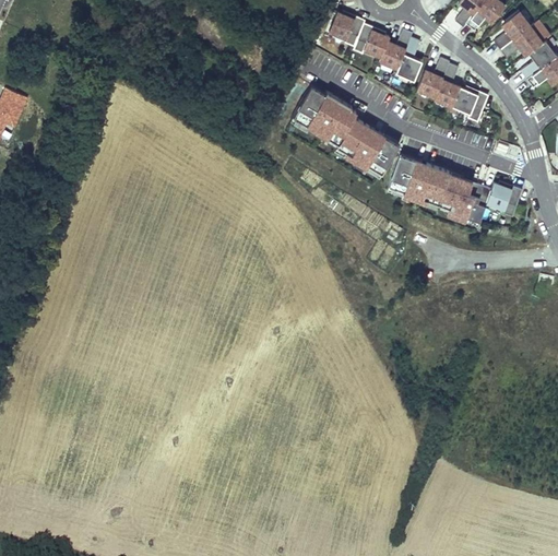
[(466,25),(486,0),(461,0),(459,3),(466,9),(455,22),(464,28),(466,25)]
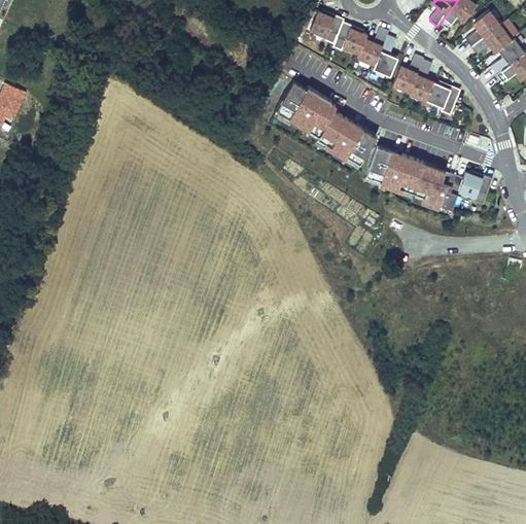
[(464,23),(477,7),(466,0),(458,0),(440,24),(447,30),(457,18),(464,23)]
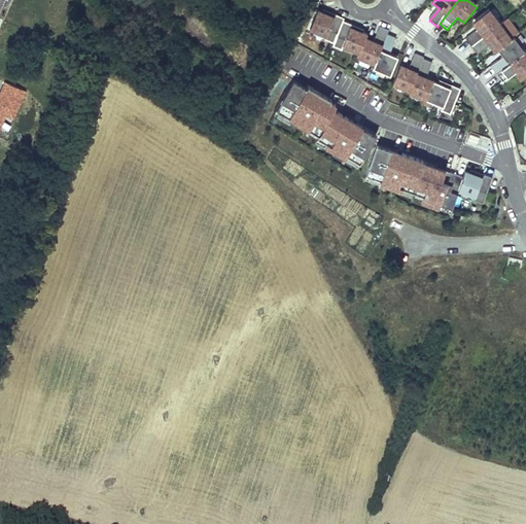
[(335,44),(344,23),(345,21),(336,16),(335,20),(322,14),(318,12),(311,30),(327,37),(326,40),(335,44)]
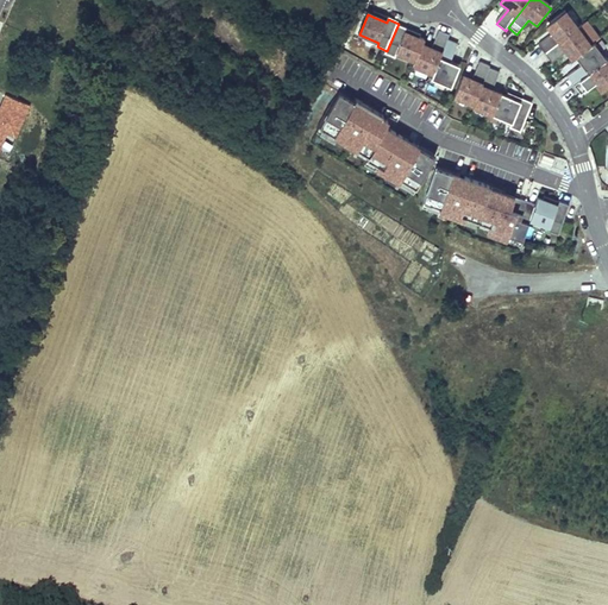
[(545,56),(578,31),(565,14),(547,29),(553,37),(538,48),(545,56)]
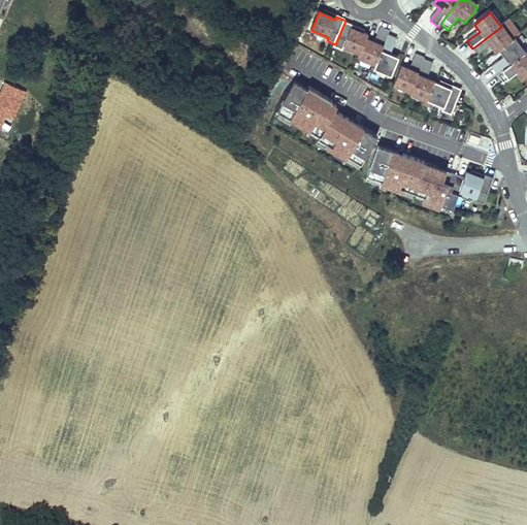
[(367,40),(368,36),(364,35),(352,30),(353,27),(344,23),(335,44),(334,48),(342,52),(344,48),(361,55),(367,40)]
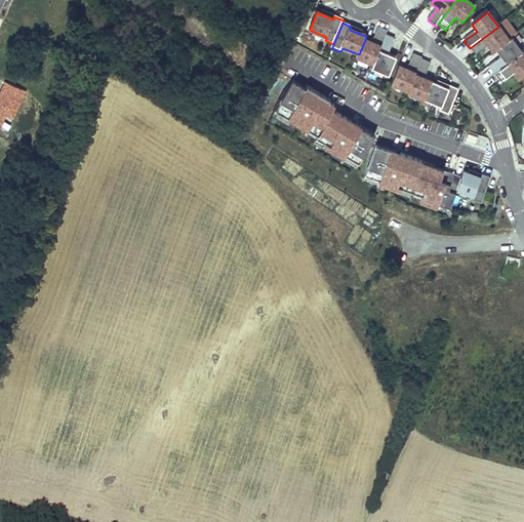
[(496,51),(510,41),(498,27),(470,48),(476,56),(488,46),(493,53),(496,51)]
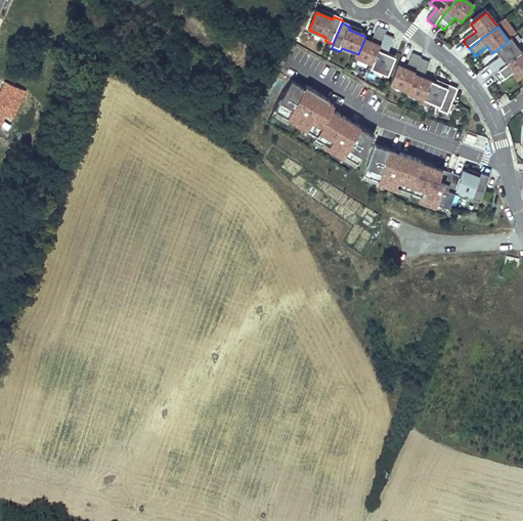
[(374,66),(386,36),(387,32),(379,29),(373,43),(364,40),(358,54),(357,58),(374,66)]
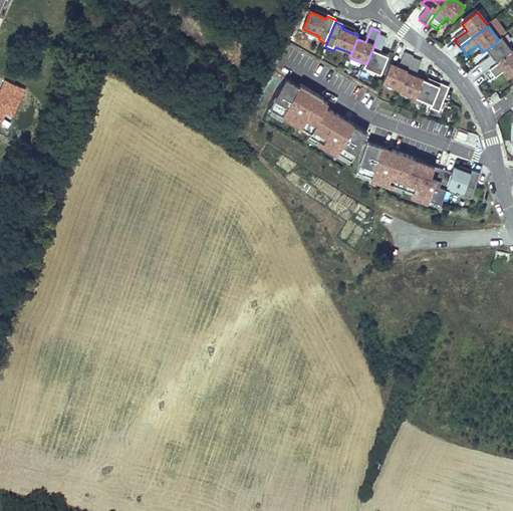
[(381,74),(388,60),(389,57),(380,53),(387,39),(378,35),(366,64),(364,68),(381,74)]
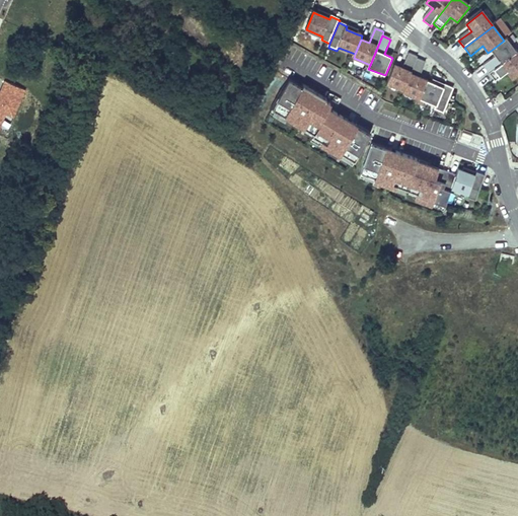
[(517,53),(506,39),(504,41),(491,51),(496,57),(484,67),(490,74),(517,53)]
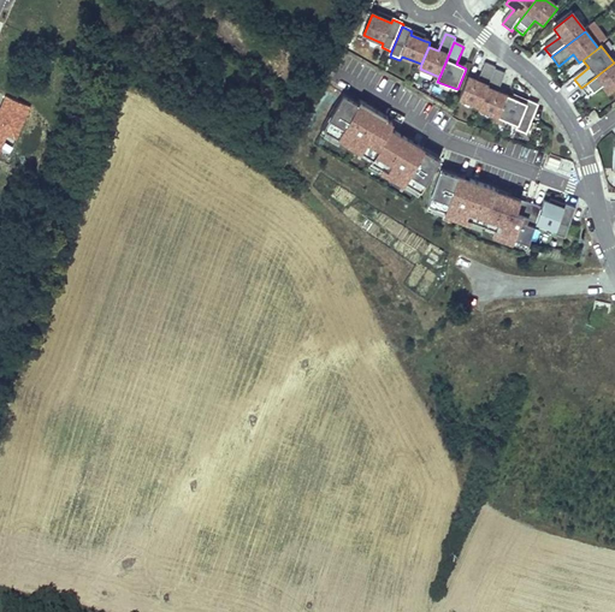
[(609,94),(614,89),(614,63),(581,88),(587,97),(603,85),(609,94)]
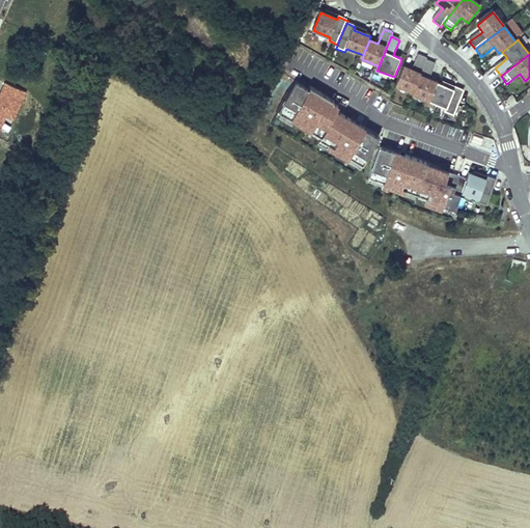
[(414,92),(427,61),(428,59),(419,56),(413,71),(405,67),(396,85),(414,92)]
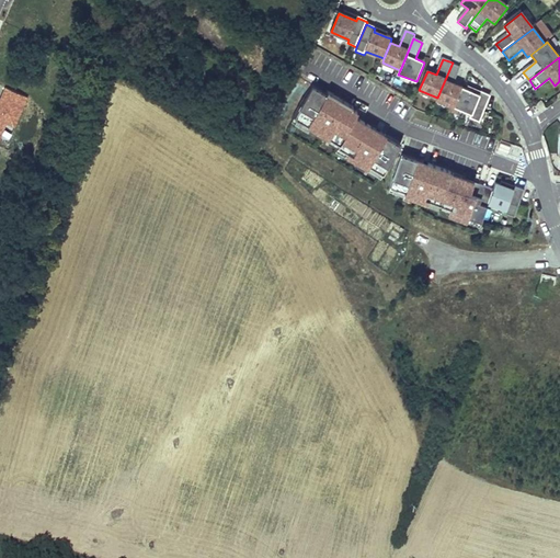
[(455,107),(463,88),(455,84),(461,68),(452,65),(437,98),(436,100),(455,107)]
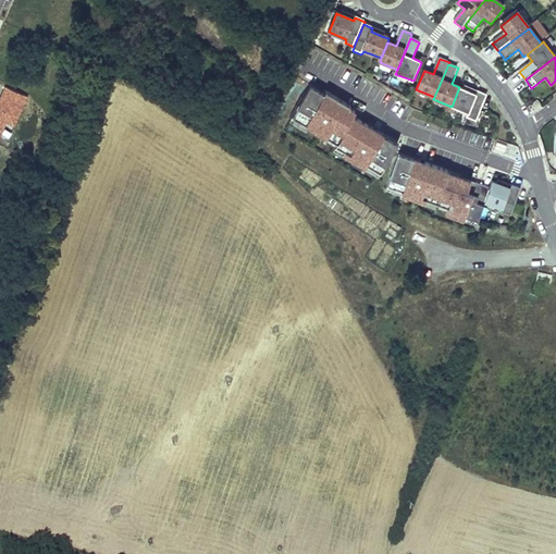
[(229,93),(234,83),(220,75),(214,85),(229,93)]
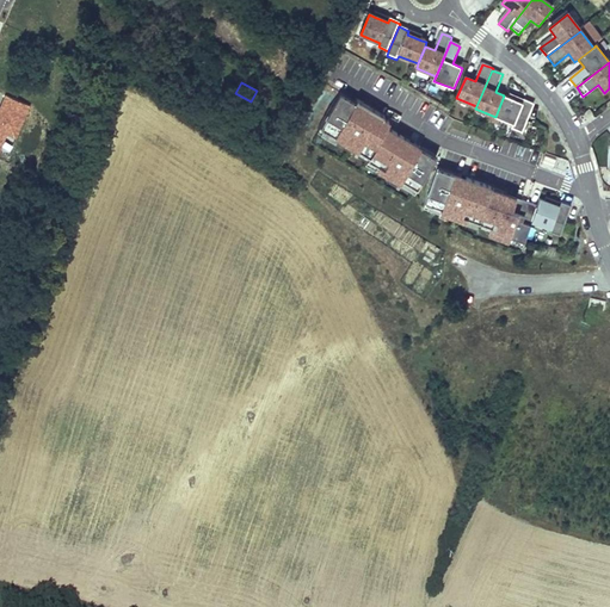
[(437,159),(388,129),(390,124),(384,121),(387,118),(386,117),(358,100),(356,103),(342,94),(321,128),(324,130),(345,142),(358,149),(371,158),(369,160),(380,166),(379,168),(393,177),(402,183),(404,180),(419,190),(437,159)]
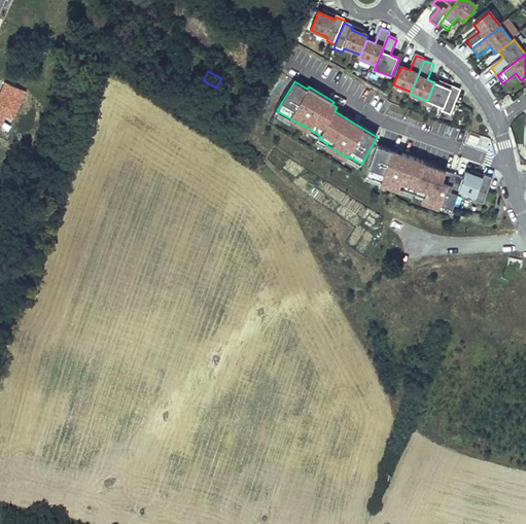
[(451,114),(461,91),(453,86),(451,90),(440,84),(434,82),(427,101),(444,107),(442,111),(451,114)]
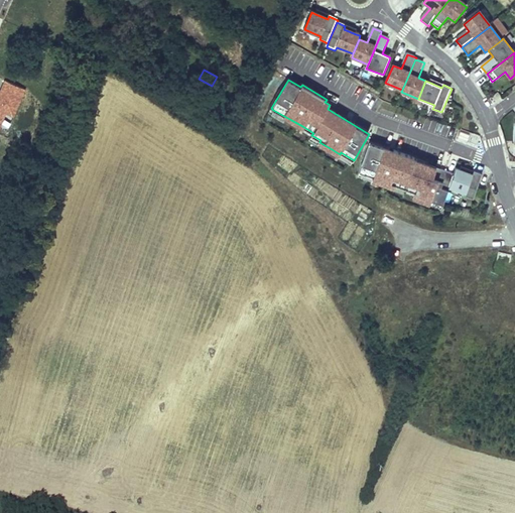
[(291,120),(273,110),(271,114),(289,124),(291,120)]
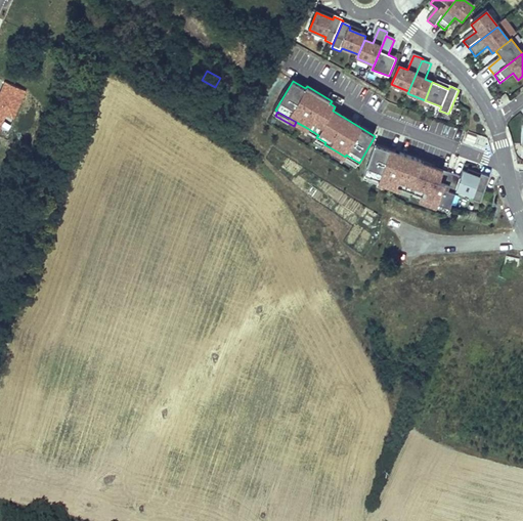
[(318,135),(307,128),(304,132),(315,139),(316,137),(318,135)]
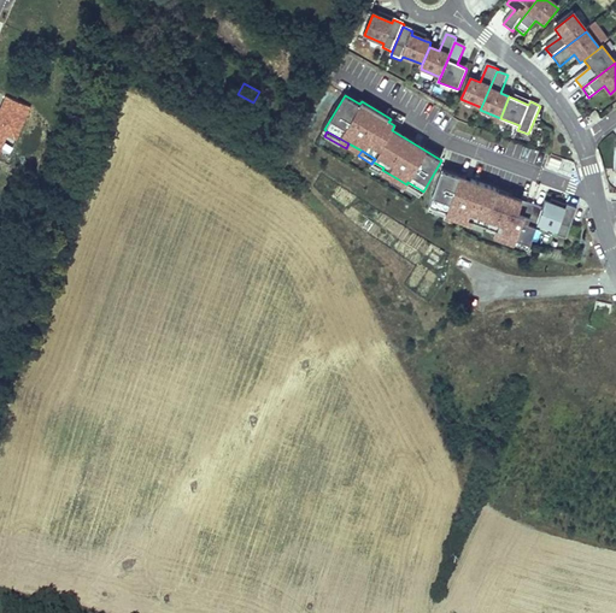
[(559,171),(562,164),(552,160),(550,166),(559,171)]
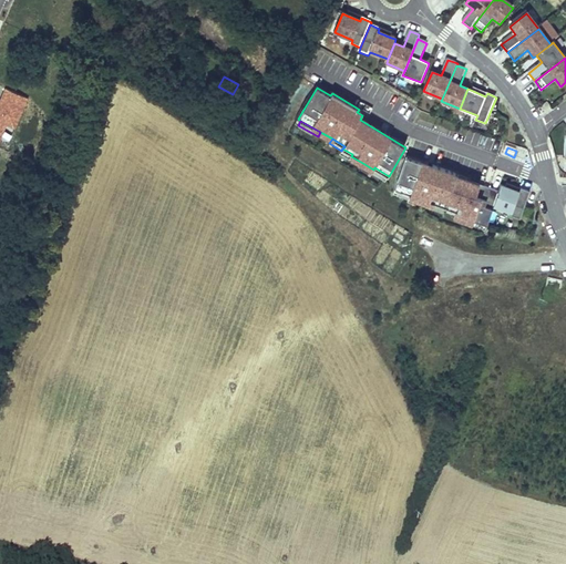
[(352,154),(342,149),(341,151),(340,153),(350,159),(351,156),(352,154)]
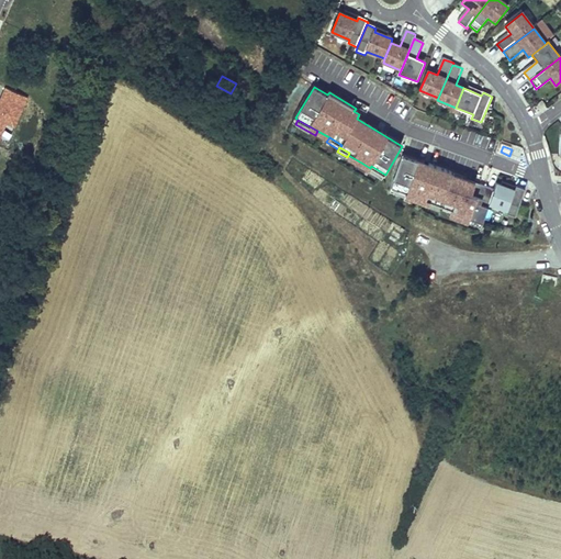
[(473,188),(475,185),(468,182),(468,180),(452,175),(452,174),(429,165),(428,169),(424,167),(425,164),(403,155),(392,187),(406,192),(405,196),(415,198),(429,203),(430,201),(451,209),(450,213),(450,214),(469,221),(470,217),(483,223),(490,204),(495,191),(486,188),(485,191),(480,189),(479,190),(473,188)]
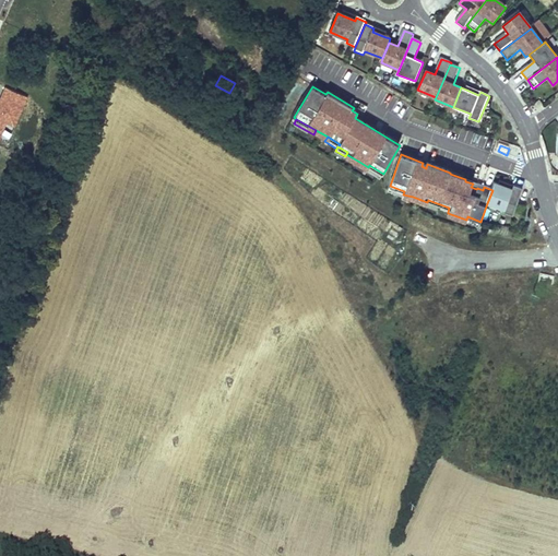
[(367,169),(368,167),(359,162),(357,166),(365,172),(367,169)]
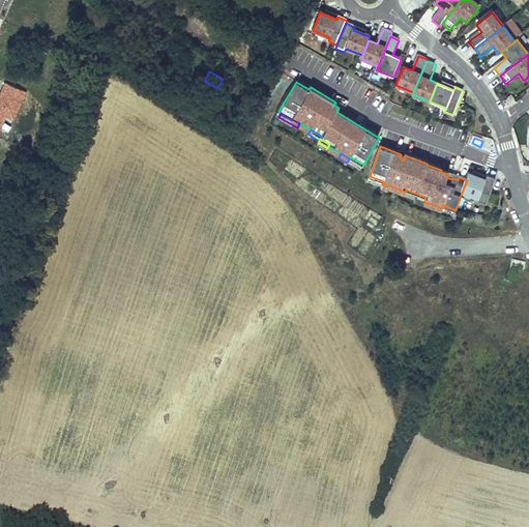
[(363,165),(350,156),(349,158),(348,160),(361,169),(363,165)]
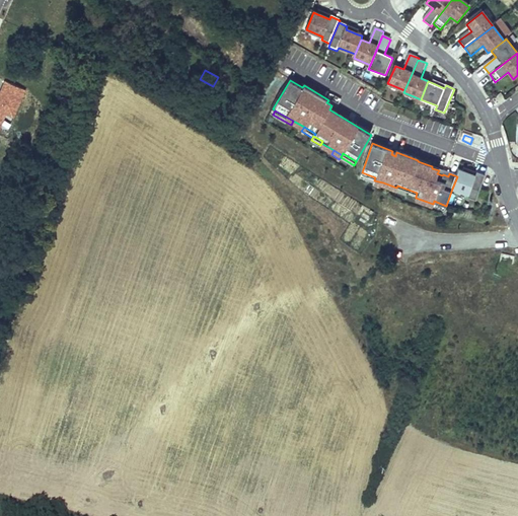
[(449,173),(432,166),(432,168),(439,170),(437,173),(442,175),(443,174),(448,176),(449,173)]
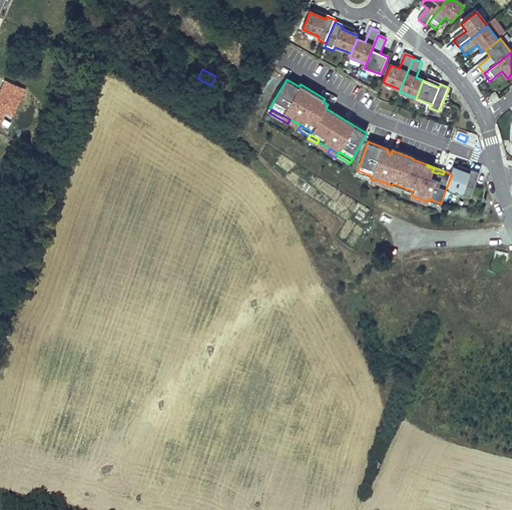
[(471,198),(480,174),(471,171),(469,174),(458,169),(454,168),(452,174),(447,186),(463,192),(462,195),(471,198)]
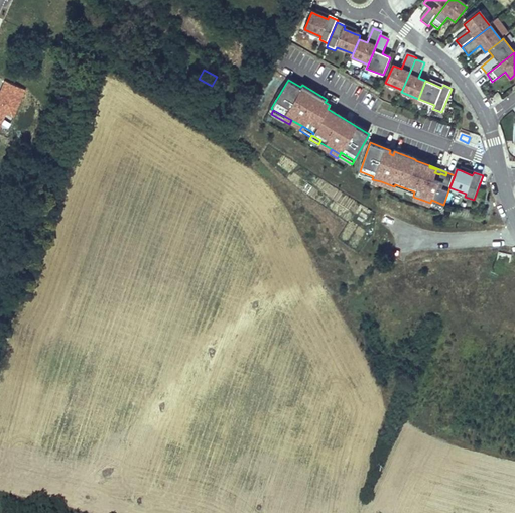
[(373,176),(360,171),(358,175),(372,180),(372,179),(373,176)]
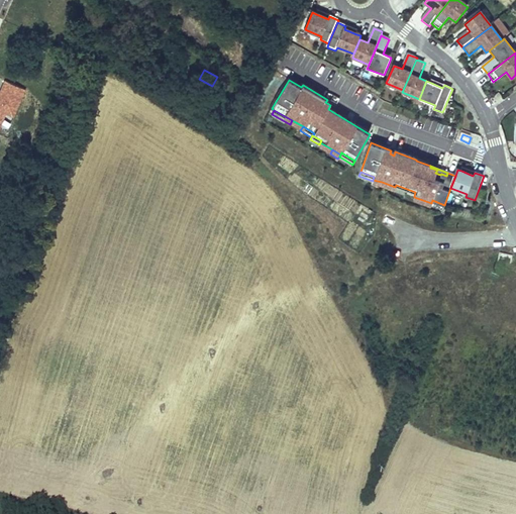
[(415,192),(396,185),(395,187),(394,189),(414,196),(415,192)]
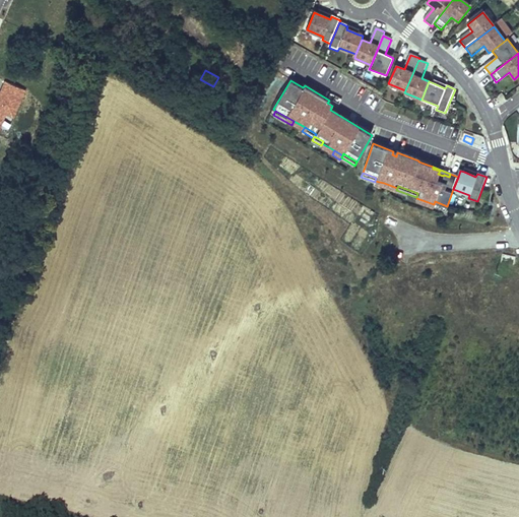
[(445,210),(447,206),(435,201),(434,204),(433,206),(445,210)]
